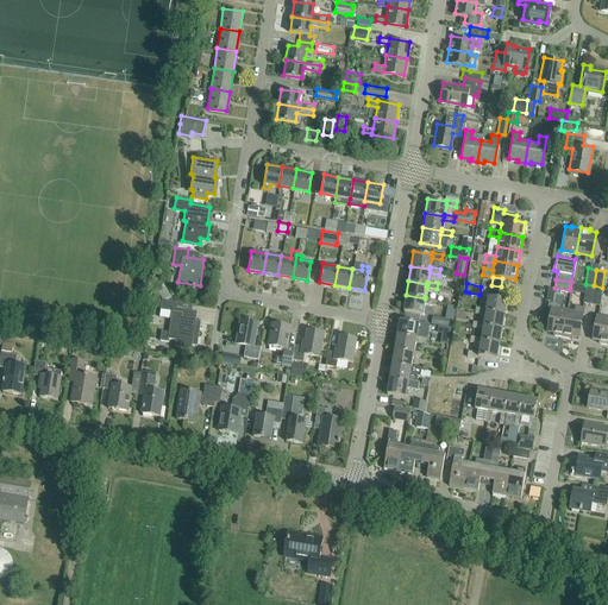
[(590,302),(594,285),(585,284),(584,290),(583,301),(590,302)]
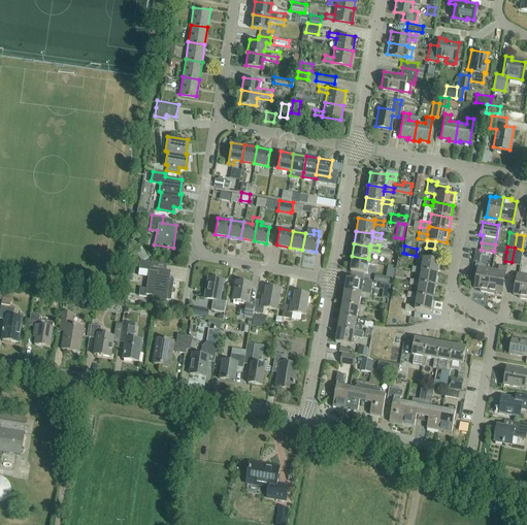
[(519,263),(522,250),(515,248),(512,262),(519,263)]
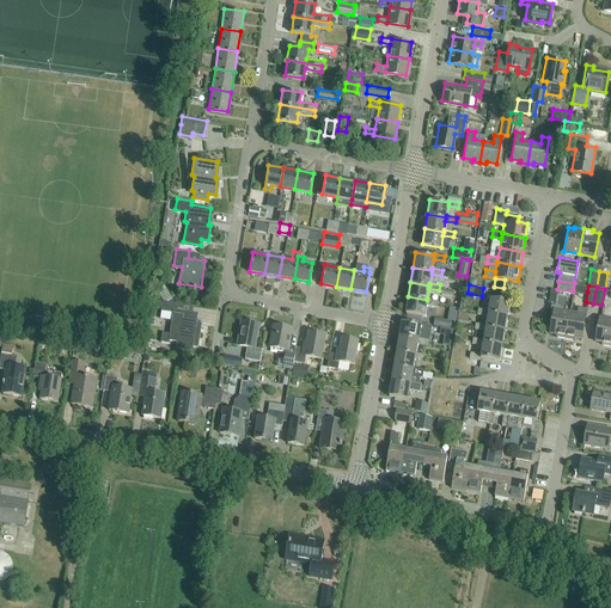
[(438,299),(427,298),(427,300),(408,296),(405,312),(425,314),(426,302),(437,305),(438,299)]
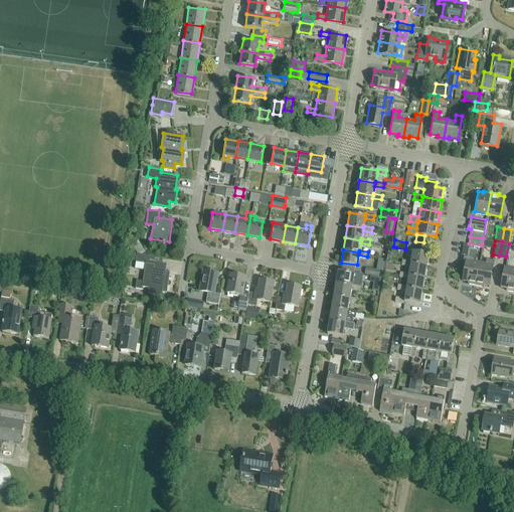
[(425,266),(429,252),(412,249),(410,260),(401,259),(401,263),(409,265),(410,263),(425,266)]
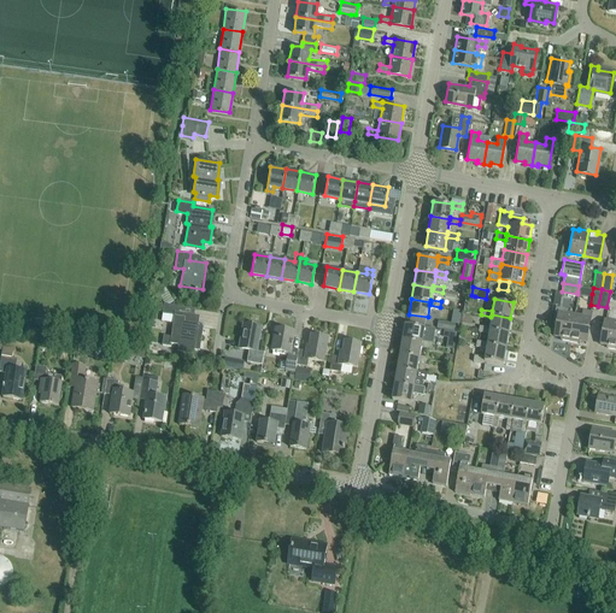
[(203,324),(197,323),(198,314),(179,312),(180,305),(163,301),(163,302),(162,310),(162,311),(174,313),(170,334),(163,332),(162,342),(170,343),(170,341),(177,342),(176,349),(193,352),(194,348),(199,349),(203,324)]
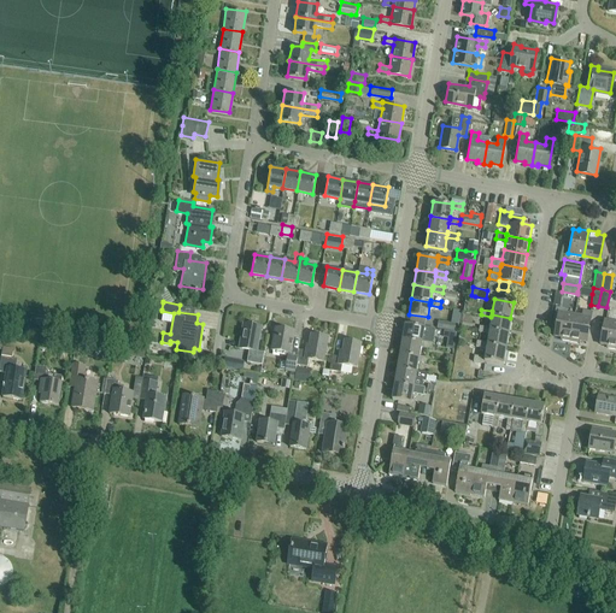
[(569,339),(574,313),(565,312),(567,310),(564,306),(555,305),(552,319),(553,322),(553,323),(556,324),(553,334),(561,335),(559,337),(569,339)]
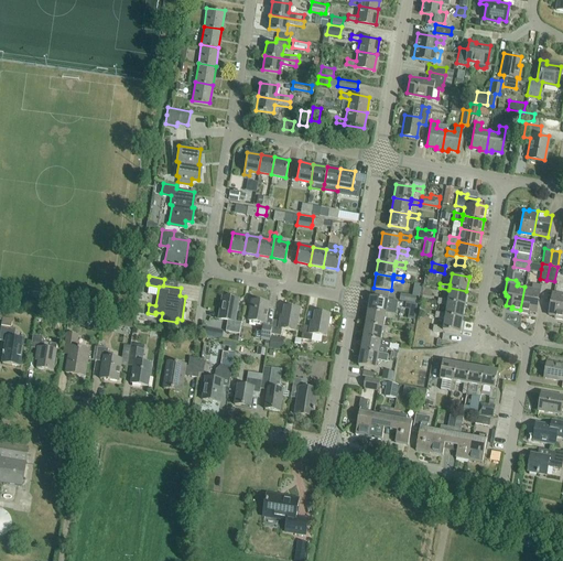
[(536,311),(539,289),(540,282),(531,281),(530,288),(524,287),(520,310),(529,311),(529,310),(536,311)]
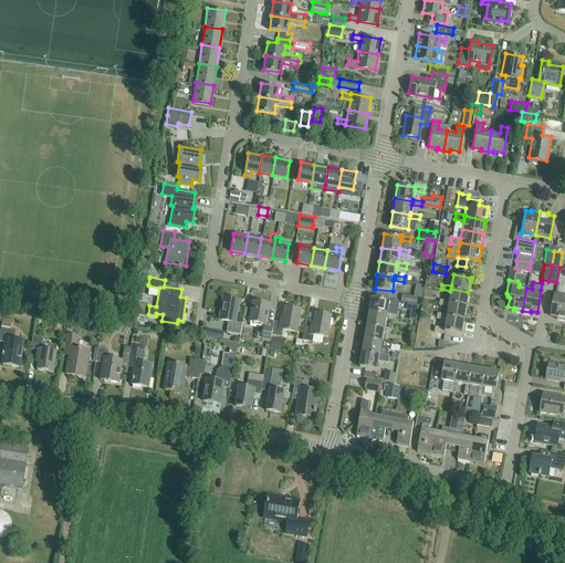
[(466,305),(468,292),(451,289),(450,291),(449,299),(439,298),(438,302),(448,304),(448,302),(466,305)]
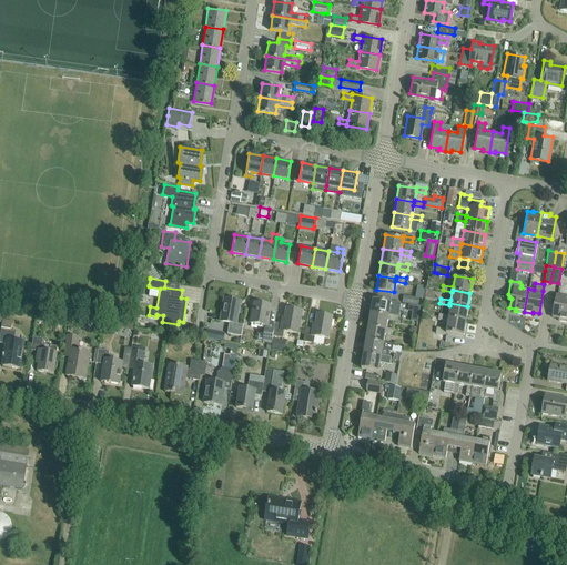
[(417,303),(418,295),(407,293),(406,301),(417,303)]
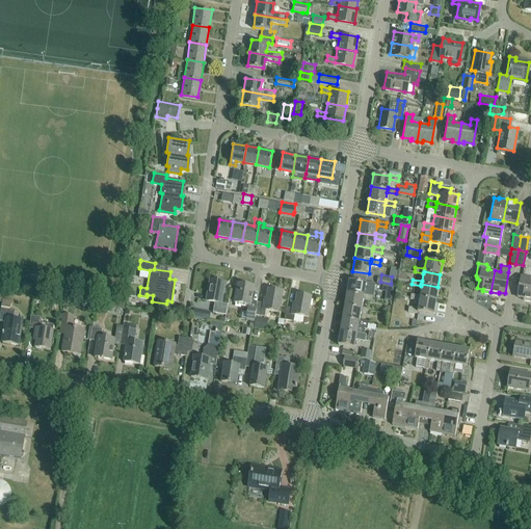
[(530,299),(530,293),(530,275),(521,274),(516,295),(523,296),(523,297),(530,299)]
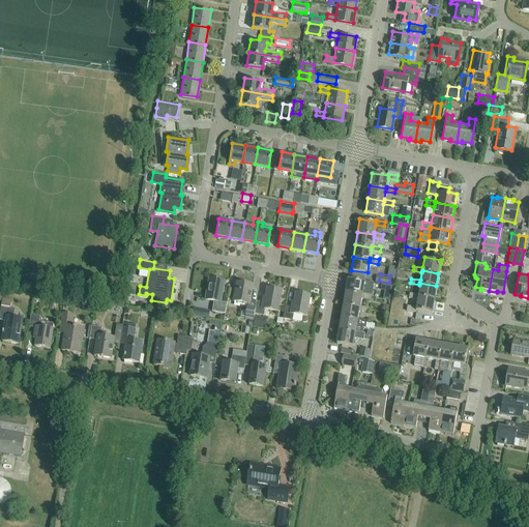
[(224,312),(226,301),(219,300),(224,279),(208,276),(204,297),(213,299),(212,310),(224,312)]
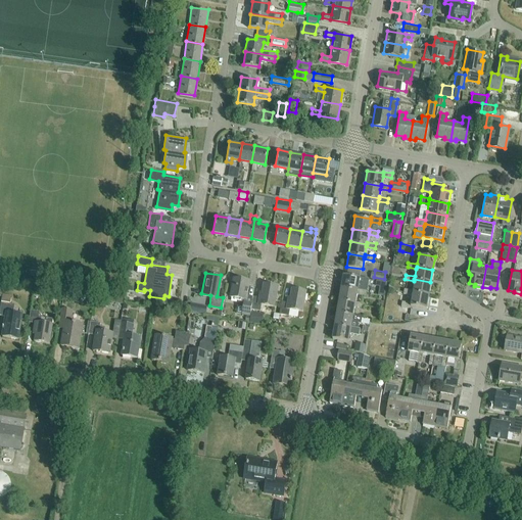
[(342,274),(340,286),(357,289),(357,288),(359,280),(367,281),(368,277),(359,275),(359,277),(342,274)]
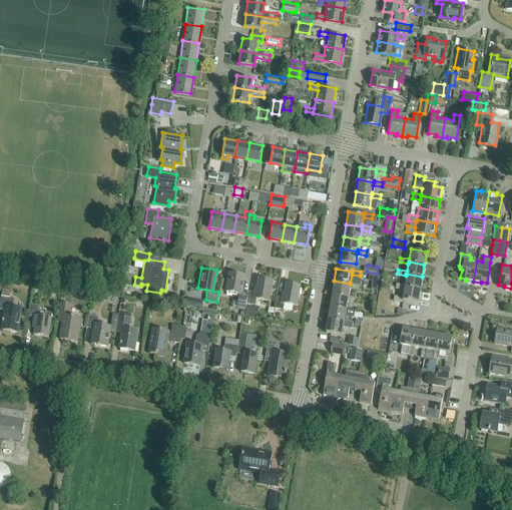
[(245,302),(247,289),(241,288),(243,275),(228,272),(225,290),(233,291),(230,306),(240,307),(244,308),(245,302)]
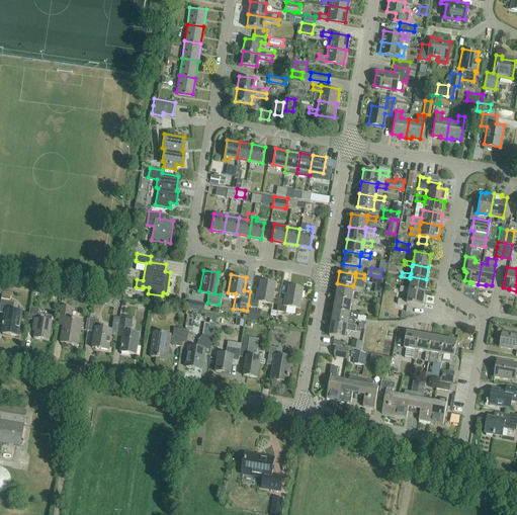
[(424,291),(426,279),(410,276),(410,278),(409,286),(400,284),(399,289),(408,290),(408,289),(424,291)]
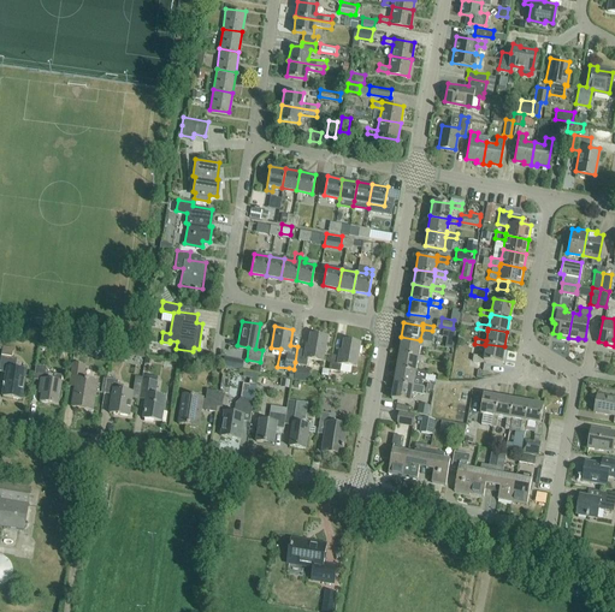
[(305,348),(297,346),(295,362),(306,363),(307,356),(323,360),(326,336),(309,332),(308,345),(306,344),(305,348)]
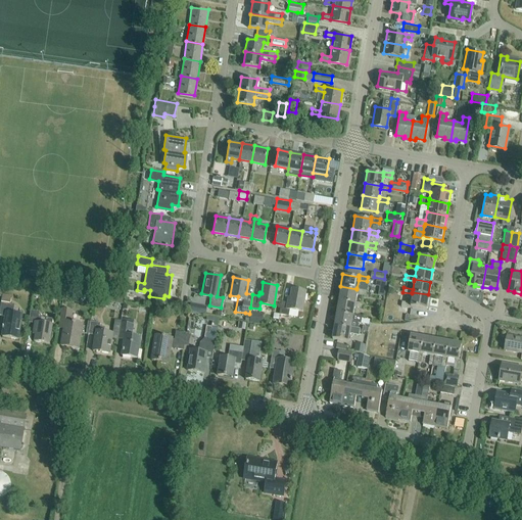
[(366,289),(357,288),(357,289),(340,286),(338,299),(354,302),(354,300),(356,292),(365,294),(366,289)]
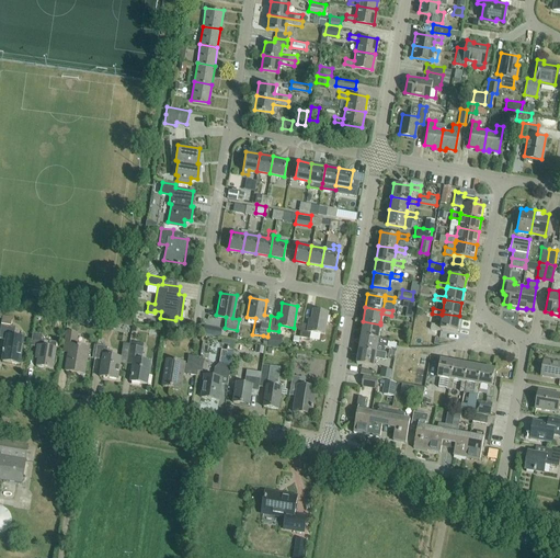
[(323,332),(328,311),(312,308),(310,320),(308,319),(308,322),(301,321),(299,336),(308,337),(309,330),(323,332)]
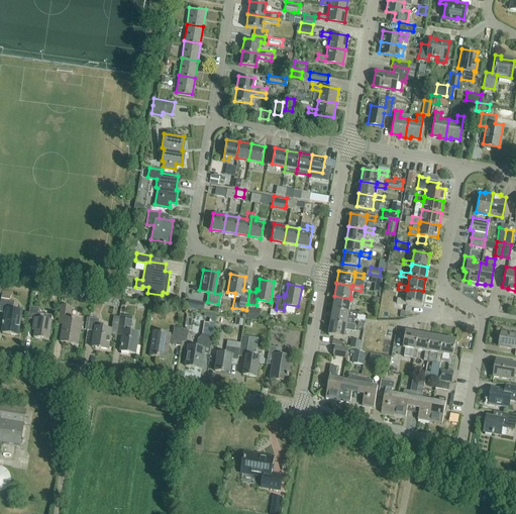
[(421,304),(423,291),(407,289),(407,290),(406,298),(397,296),(396,301),(405,303),(406,301),(421,304)]
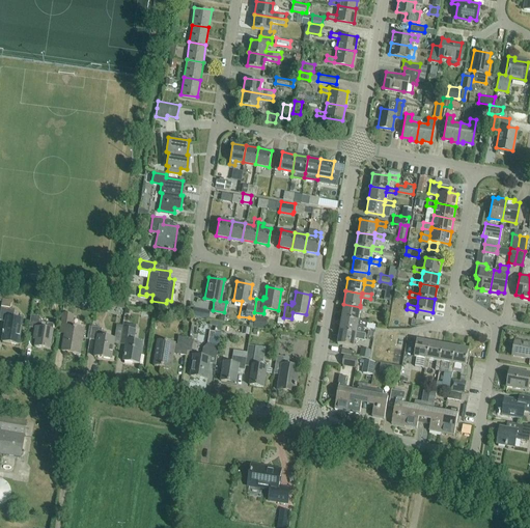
[(14,307),(9,306),(10,299),(1,298),(0,305),(0,317),(4,318),(1,339),(18,342),(22,317),(12,316),(14,307)]
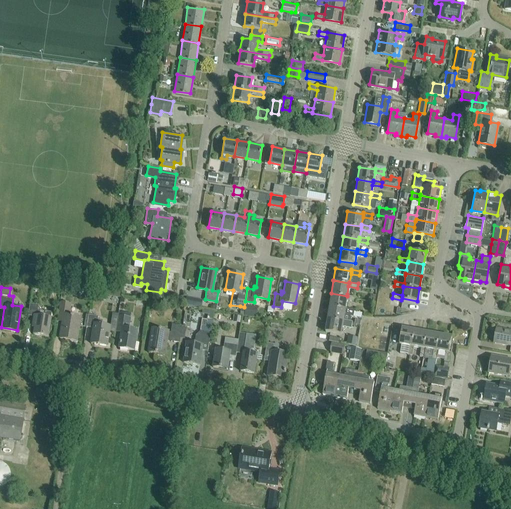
[(120,289),(107,287),(106,293),(119,295),(120,289)]
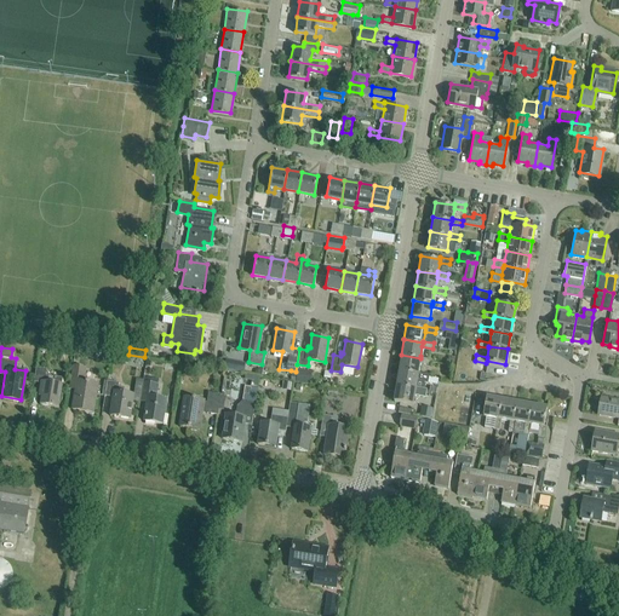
[(431,357),(420,356),(420,358),(401,355),(399,369),(418,373),(418,370),(419,361),(430,363),(431,357)]
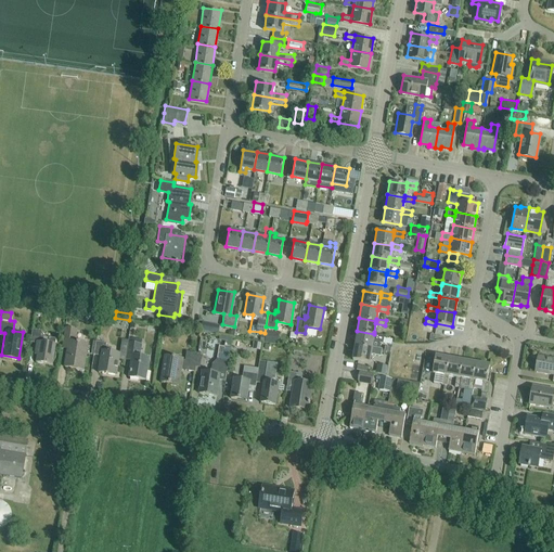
[(201,322),(200,329),(208,330),(215,331),(216,324),(201,322)]
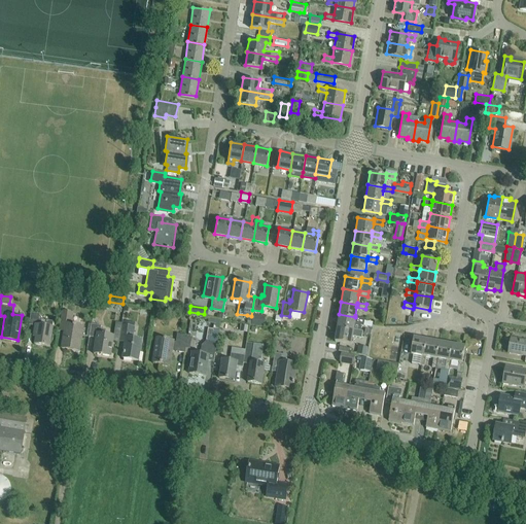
[(78,349),(82,325),(71,323),(72,311),(61,309),(58,328),(64,329),(61,346),(78,349)]
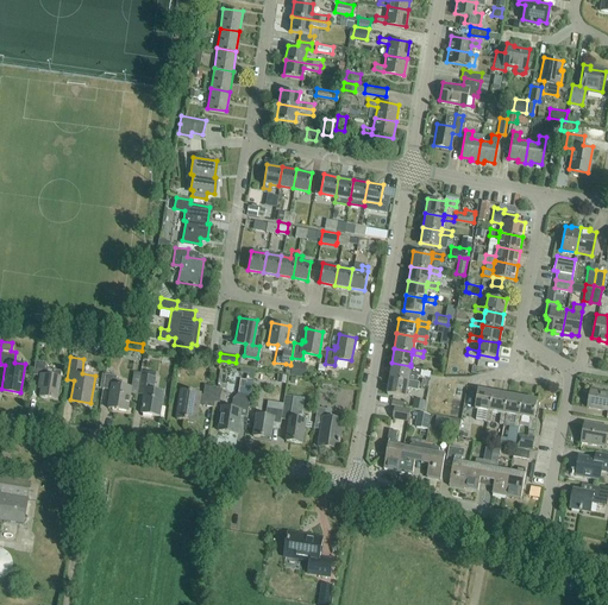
[(39,373),(38,383),(42,383),(39,395),(56,398),(60,376),(61,369),(44,366),(45,360),(35,359),(32,372),(39,373)]
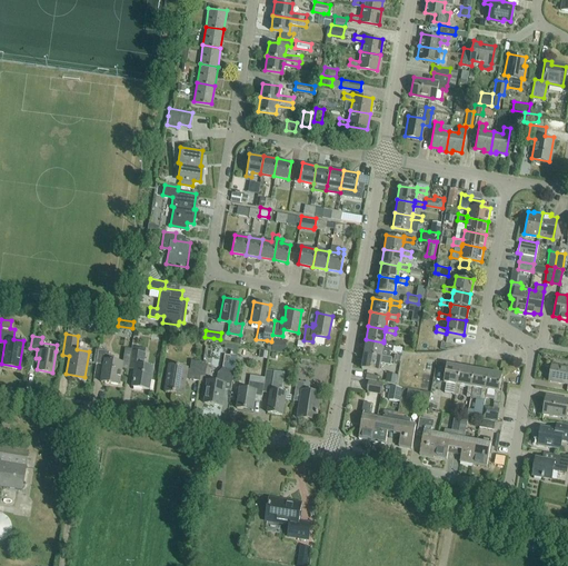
[(394,341),(384,340),(384,343),(366,339),(364,353),(381,356),(381,354),(382,345),(392,347),(394,341)]
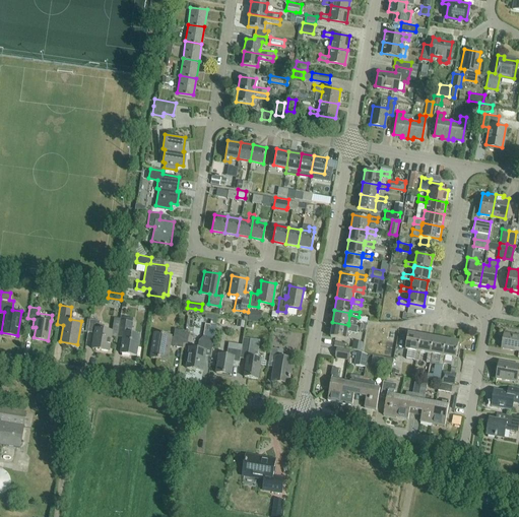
[(130,332),(131,321),(132,316),(120,314),(117,332),(123,332),(121,351),(135,353),(138,333),(130,332)]
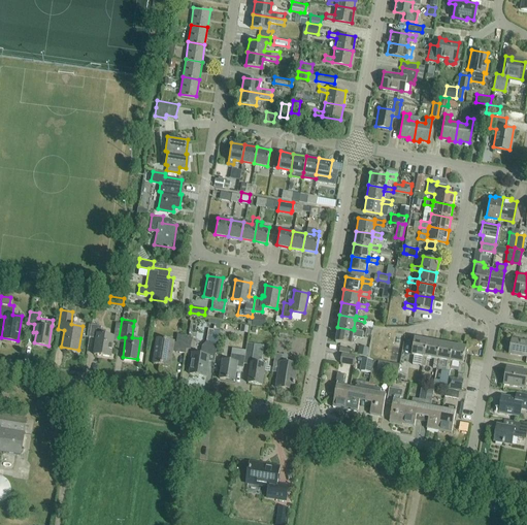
[(110,355),(113,334),(99,332),(101,324),(91,322),(89,335),(96,336),(93,352),(110,355)]
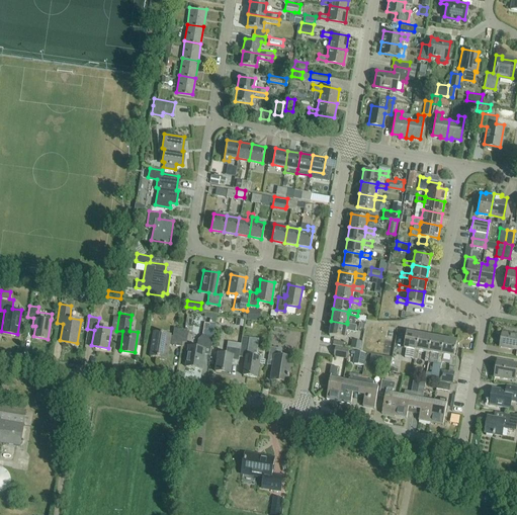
[(331,321),(329,334),(344,336),(346,327),(355,328),(362,330),(363,327),(358,326),(355,326),(356,324),(347,322),(347,324),(331,321)]
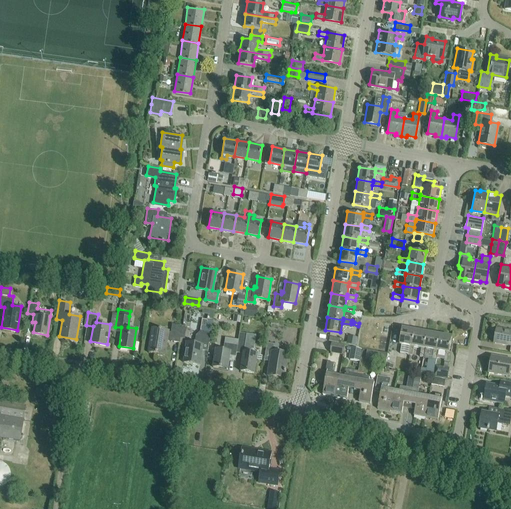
[(179,341),(182,324),(171,322),(170,330),(152,327),(148,351),(164,353),(166,339),(179,341)]
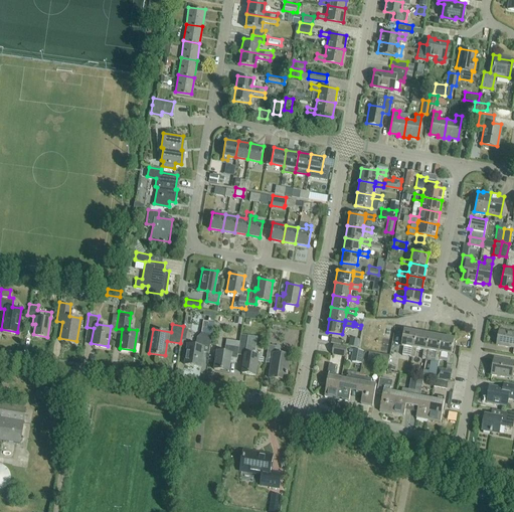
[(413,346),(416,330),(403,328),(400,344),(410,346),(409,354),(413,355),(415,346),(413,346)]
